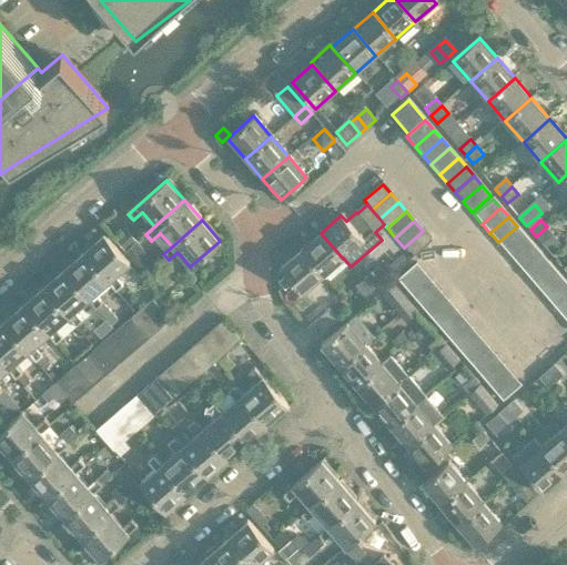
[(506,252),(525,235),(519,229),(517,226),(498,242),(500,245),(506,252)]
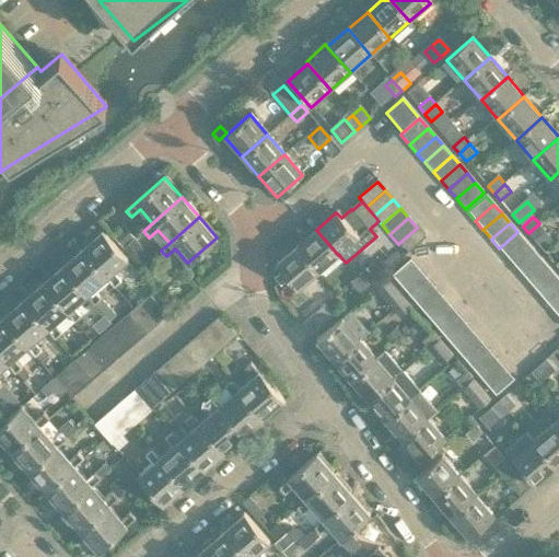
[(535,241),(546,231),(539,223),(528,233),(535,241)]
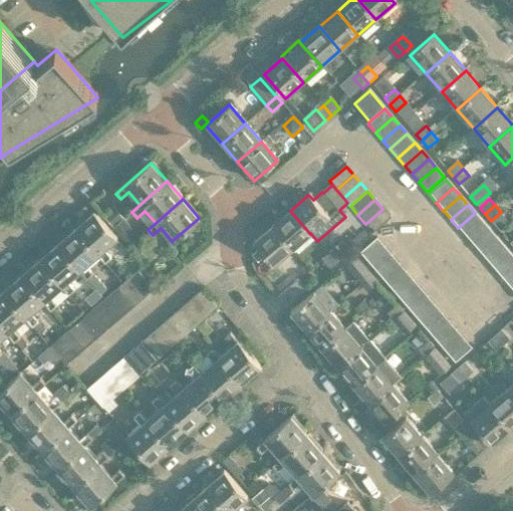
[(373,233),(391,218),(382,209),(365,224),(373,233)]
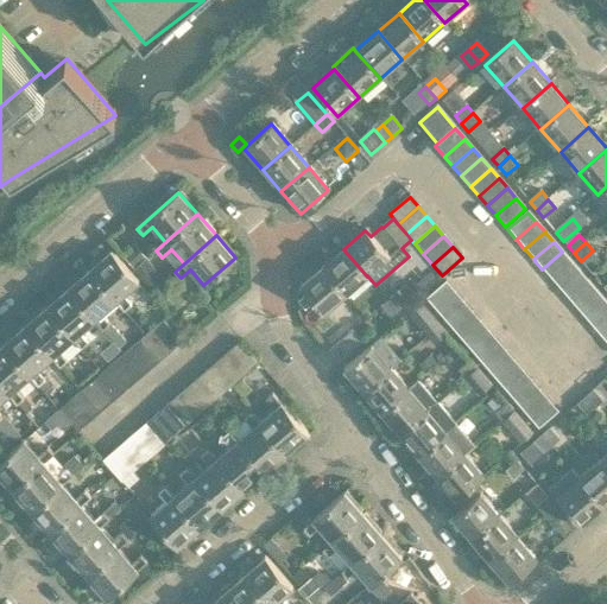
[(136,249),(125,258),(134,269),(145,260),(136,249)]
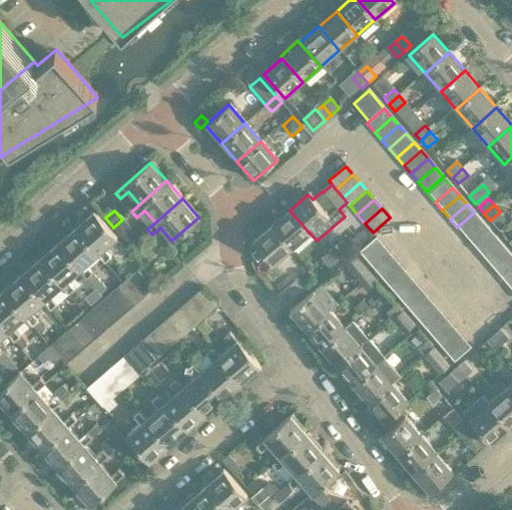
[(291,249),(310,233),(290,210),(272,226),(291,249)]
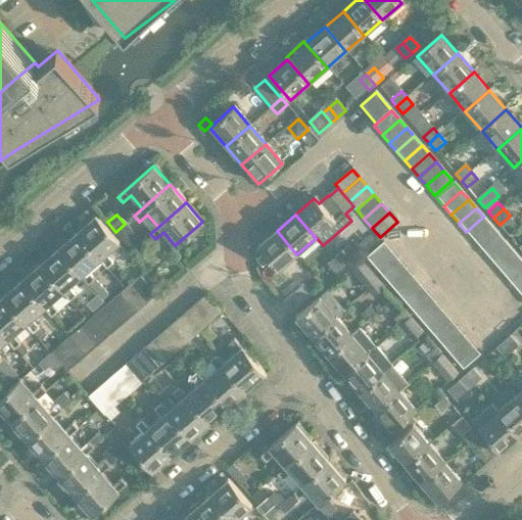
[(106,254),(120,243),(96,216),(78,232),(101,260),(107,267),(113,263),(106,254)]
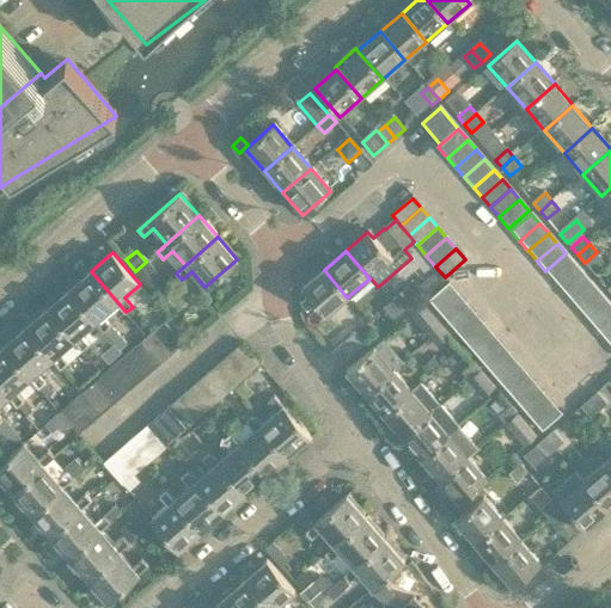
[(554,281),(574,263),(568,257),(566,253),(545,271),(548,275),(554,281)]
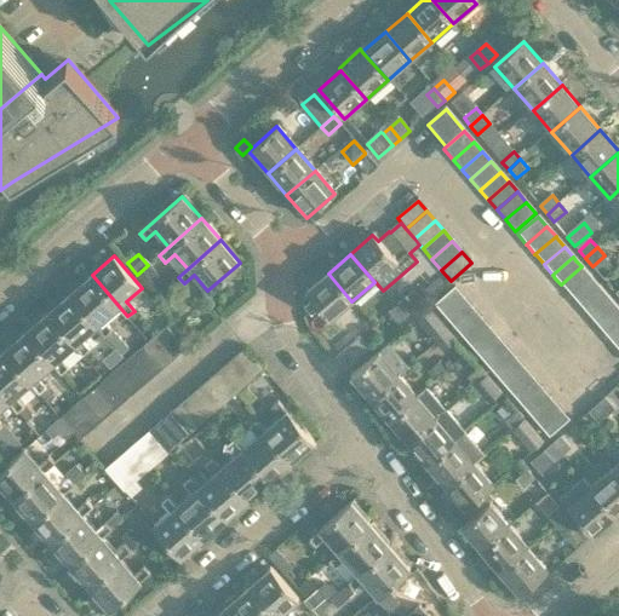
[(148,265),(137,275),(153,293),(156,297),(167,287),(148,265)]
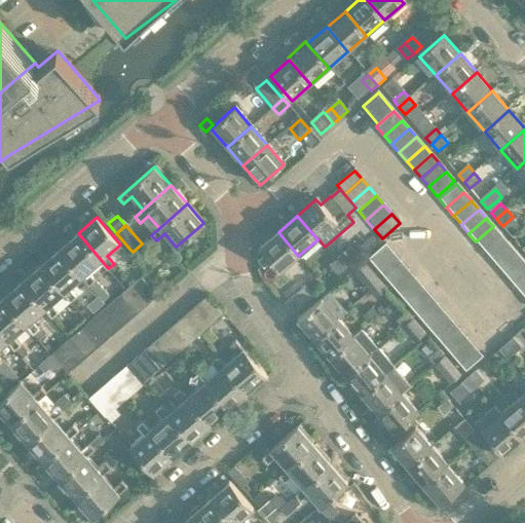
[(483,250),(501,235),(496,230),(493,226),(476,241),(479,246),(483,250)]
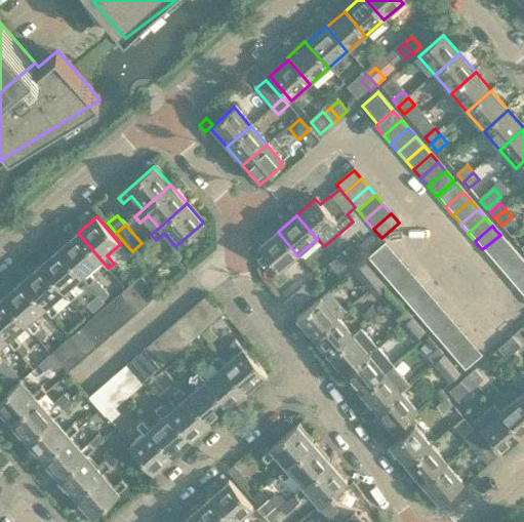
[(279,272),(297,255),(278,232),(258,248),(265,255),(272,263),(279,272)]
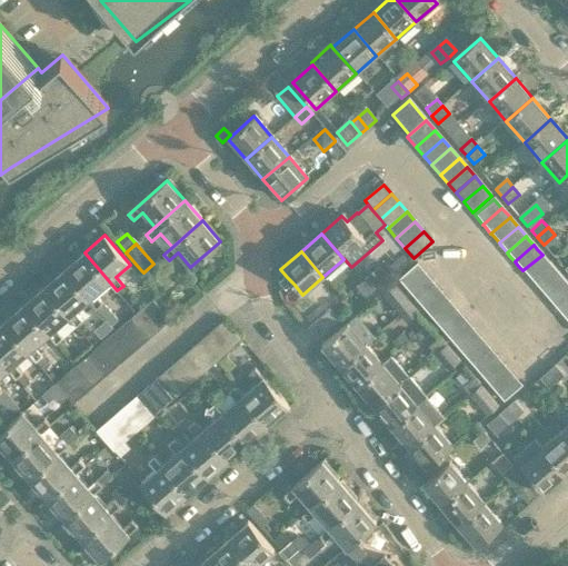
[(97,294),(110,283),(85,252),(65,270),(90,299),(97,308),(96,309),(107,323),(112,317),(115,316),(103,303),(97,294)]
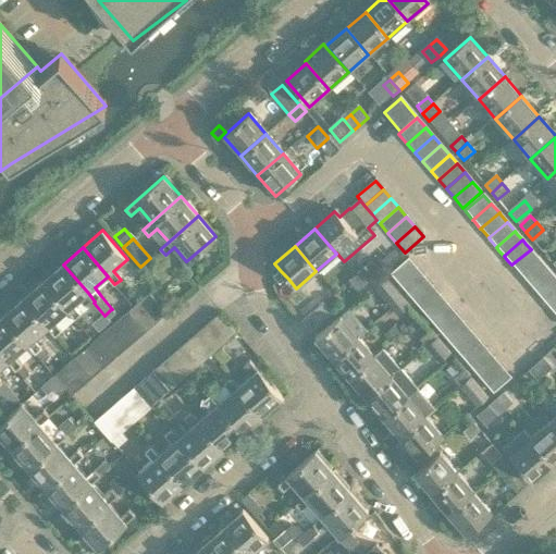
[(520,274),(539,258),(534,254),(531,249),(511,265),(516,270),(520,274)]
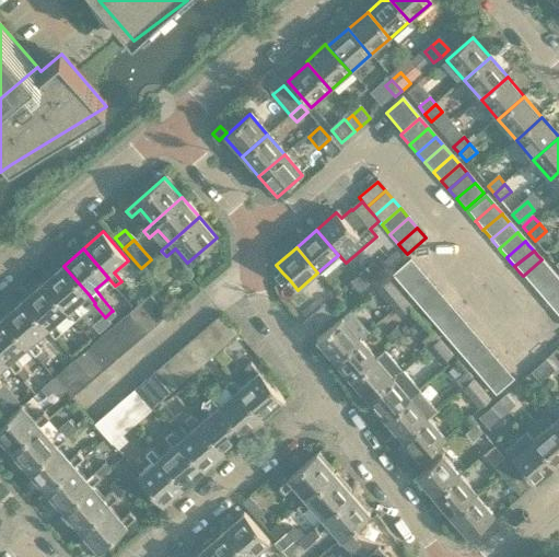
[(531,285),(549,268),(546,265),(542,259),(523,276),(527,281),(531,285)]
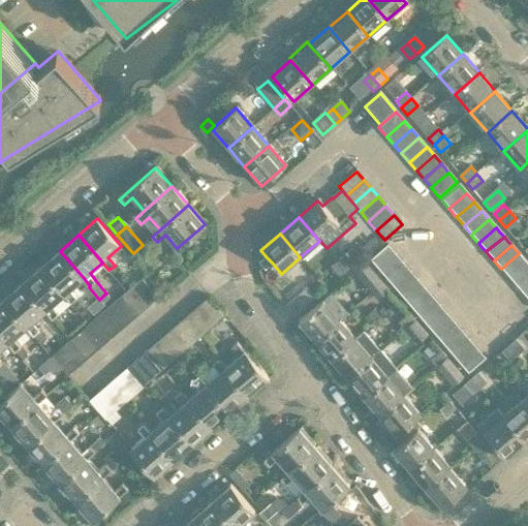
[(377,270),(395,255),(386,246),(370,260),(377,270)]
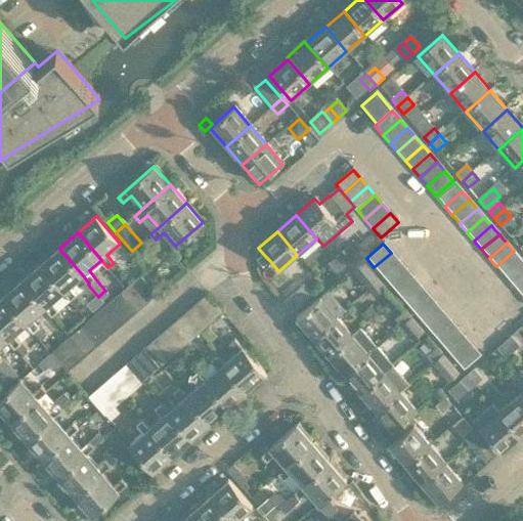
[(70,287),(83,275),(59,249),(41,264),(63,292),(71,300),(77,295),(70,287)]
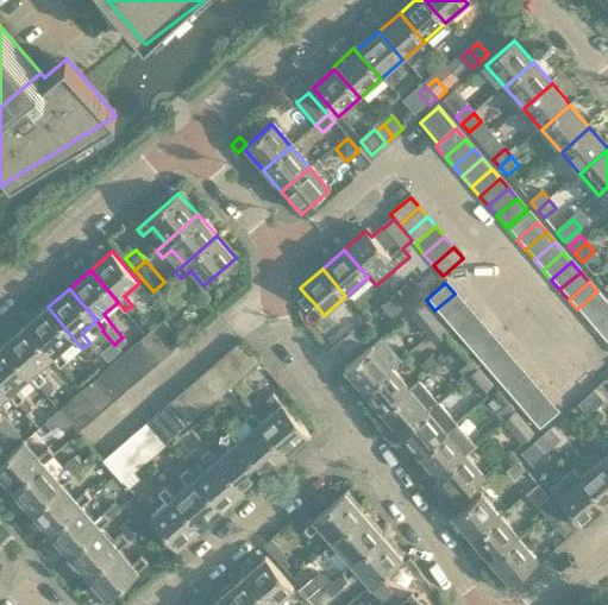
[(585,319),(606,302),(603,298),(597,291),(577,309),(583,316),(585,319)]
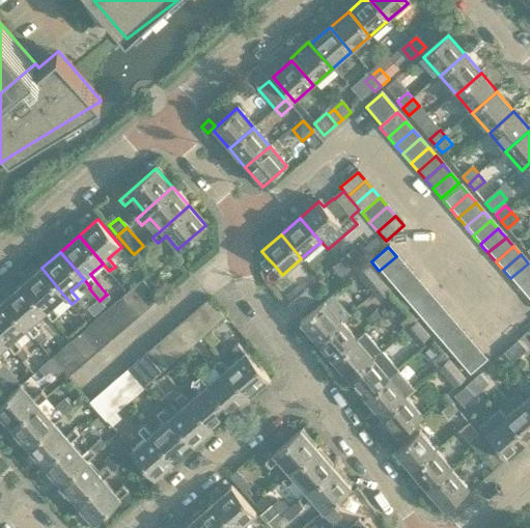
[(347,273),(356,266),(347,256),(339,264),(347,273)]
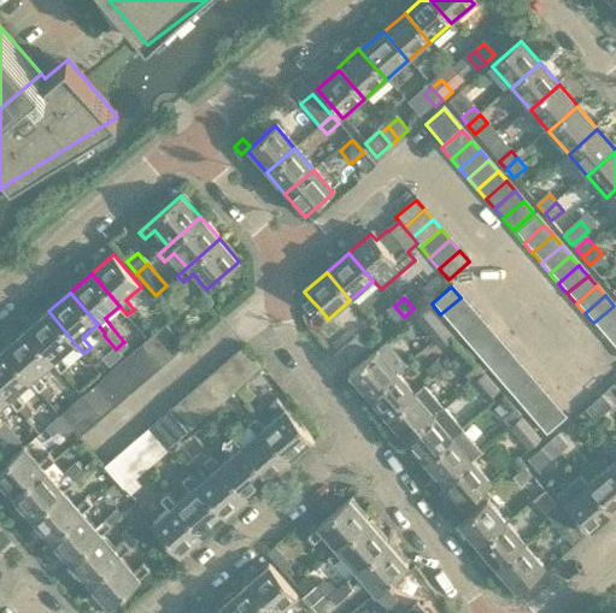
[(450,324),(469,307),(462,299),(461,298),(440,314),(441,316),(450,324)]
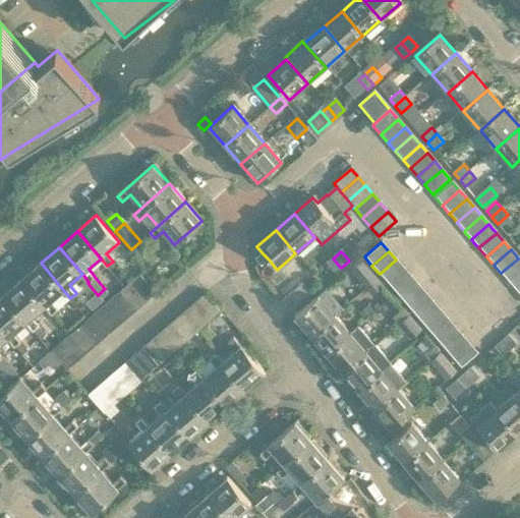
[(263,253),(256,260),(263,267),(270,261),(263,253)]
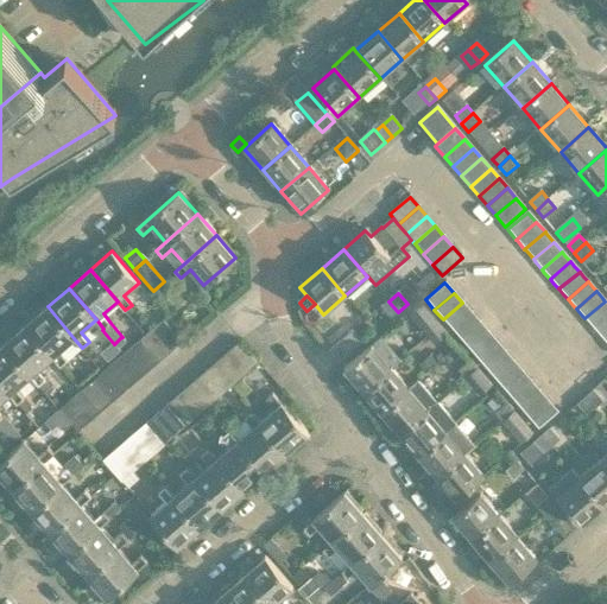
[(391,318),(398,312),(389,302),(381,307),(391,318)]
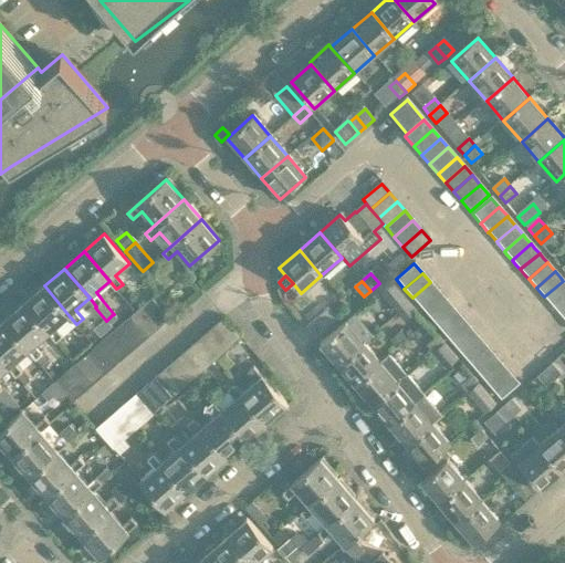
[(552,306),(564,294),(564,282),(563,281),(544,296),(551,304),(552,306)]
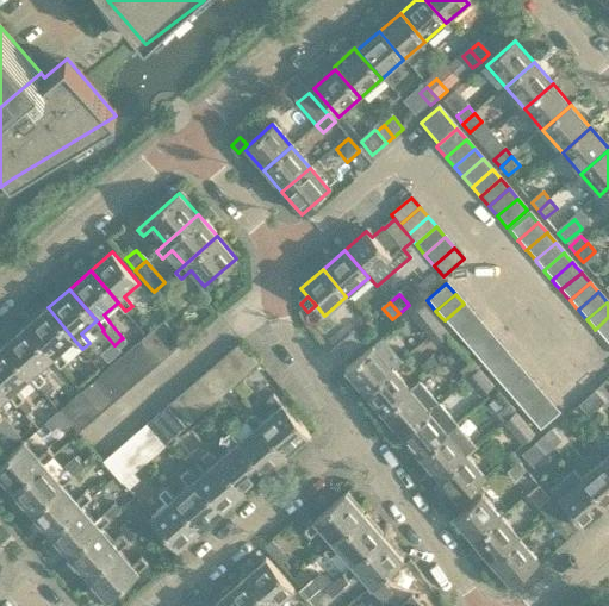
[(453,331),(473,314),(466,306),(464,304),(445,320),(446,323),(453,331)]
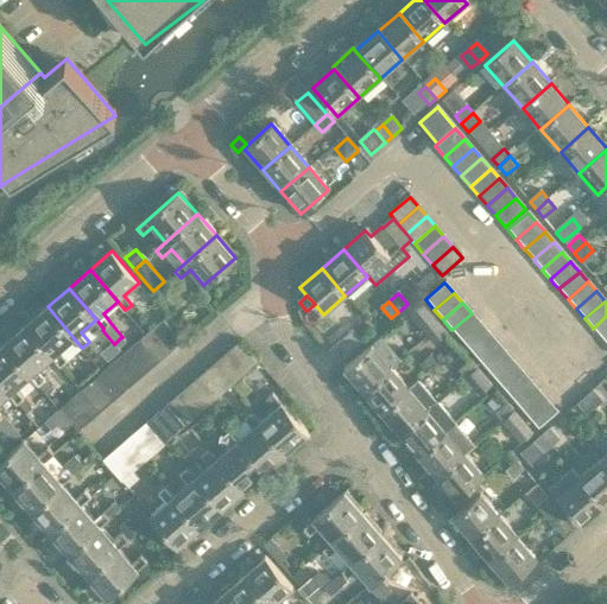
[(59,351),(74,338),(48,306),(25,325),(52,357),(59,367),(68,360),(59,351)]
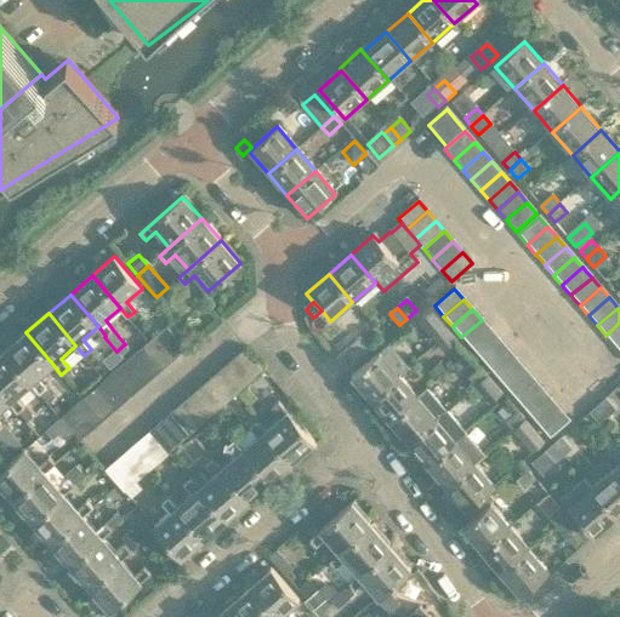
[(471,348),(490,330),(483,323),(482,320),(461,337),(464,340),(471,348)]
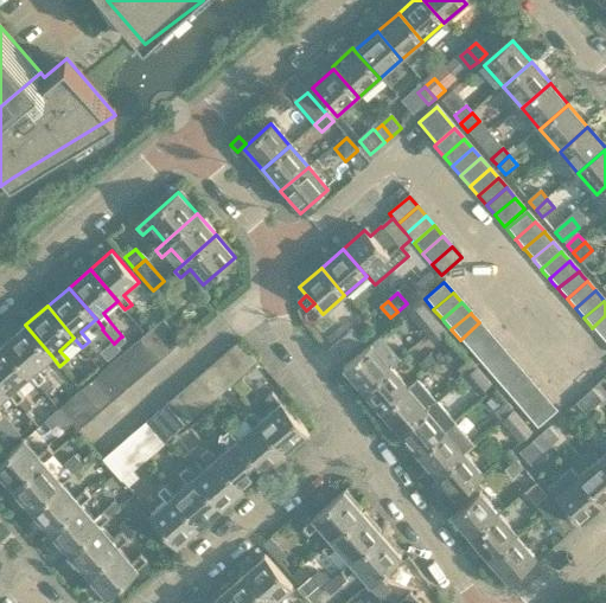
[(600,338),(605,333),(605,315),(592,328),(600,337),(600,338)]
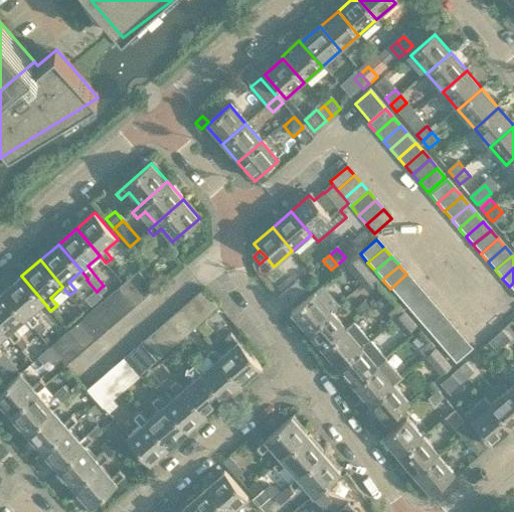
[(362,284),(371,276),(366,270),(357,279),(362,284)]
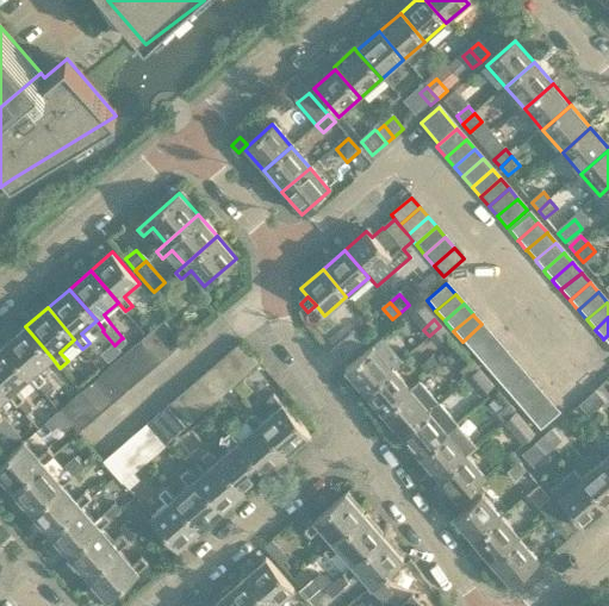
[(172,353),(182,343),(165,322),(154,331),(172,353)]
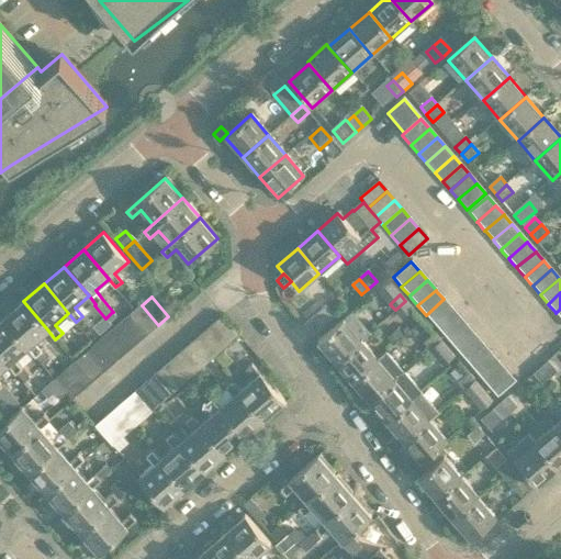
[(434,323),(451,309),(446,302),(444,299),(426,315),(428,317),(434,323)]
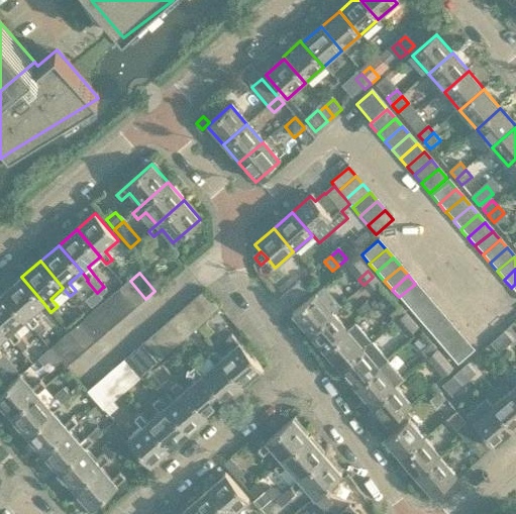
[(32,314),(44,304),(21,277),(3,293),(26,320),(32,327),(39,322),(32,314)]
